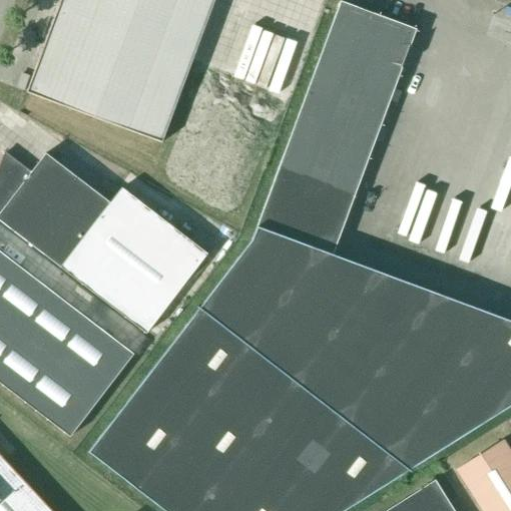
[(163,142),(214,0),(61,0),(27,92),(163,142)]
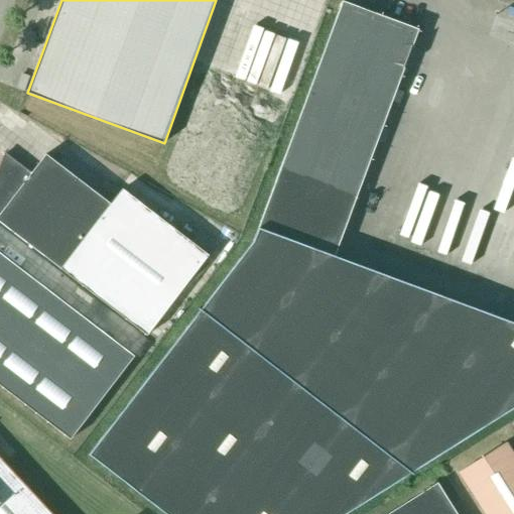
[(168,513),(344,513),(513,407),(513,322),(336,256),(419,28),(344,0),(254,241),(91,454),(168,513)]
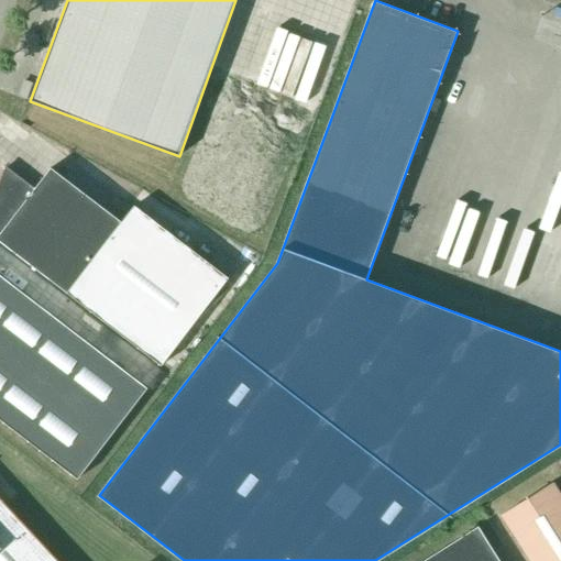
[(36,188),(7,166),(0,184),(0,240),(68,292),(122,221),(52,167),(36,188)]
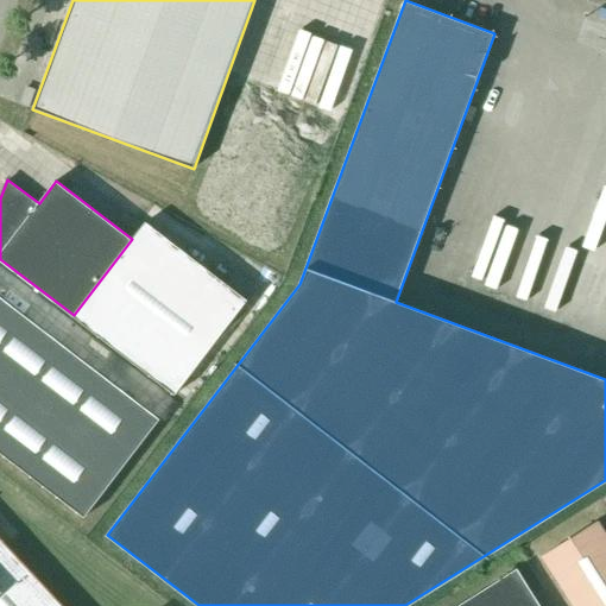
[(0,452),(84,517),(161,418),(0,296),(0,452)]
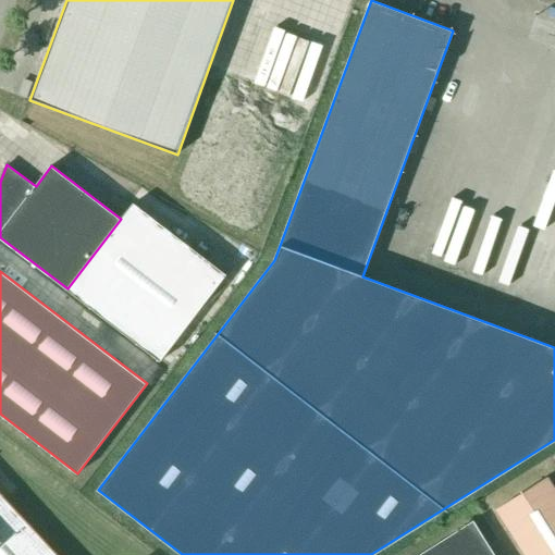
[(554,486),(549,477),(496,509),(525,554),(554,554),(554,486)]
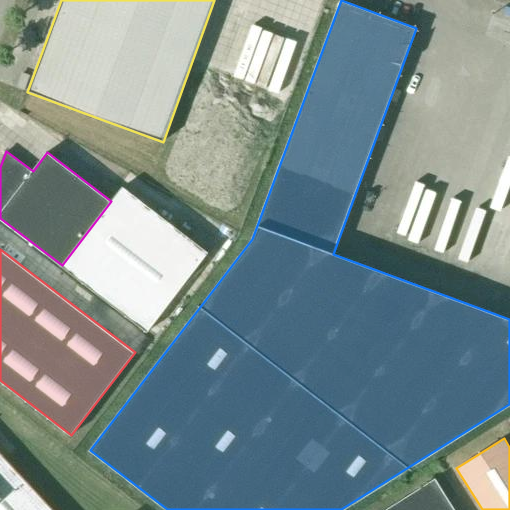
[(54,509),(0,451),(0,509),(54,509)]
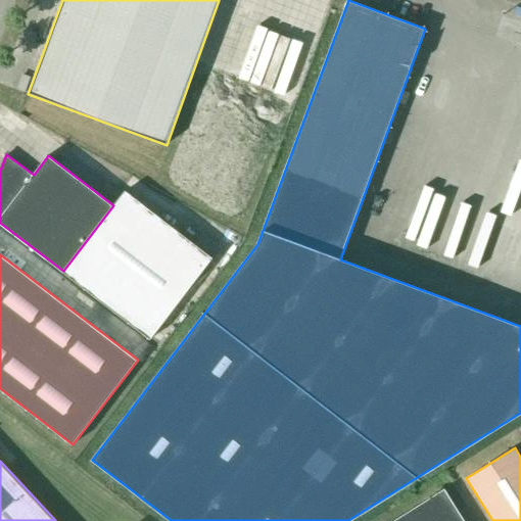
[(465,520),(444,488),(392,520),(465,520)]
